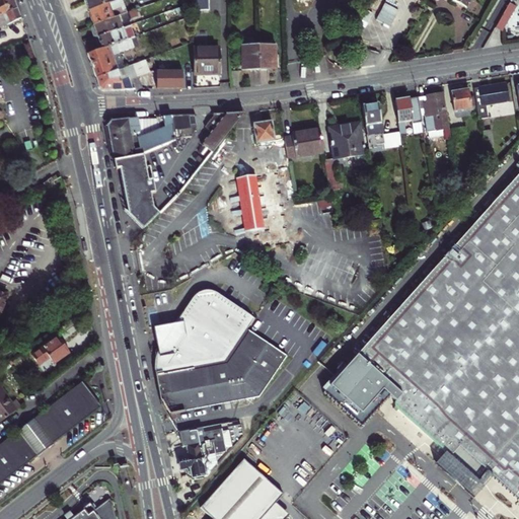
[(6,28),(21,22),(12,0),(0,0),(0,18),(2,17),(6,28)]
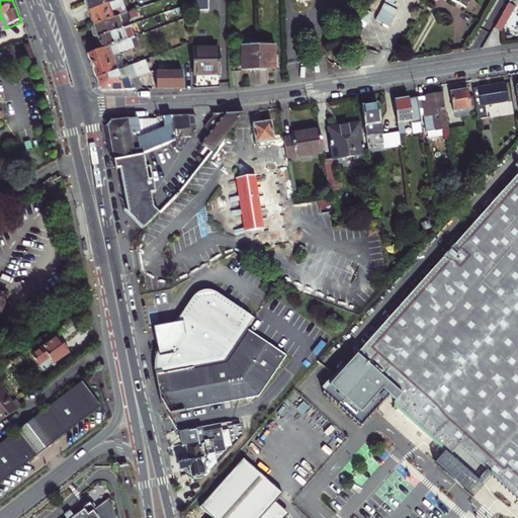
[(99,0),(86,7),(92,22),(127,9),(122,0),(99,0)]
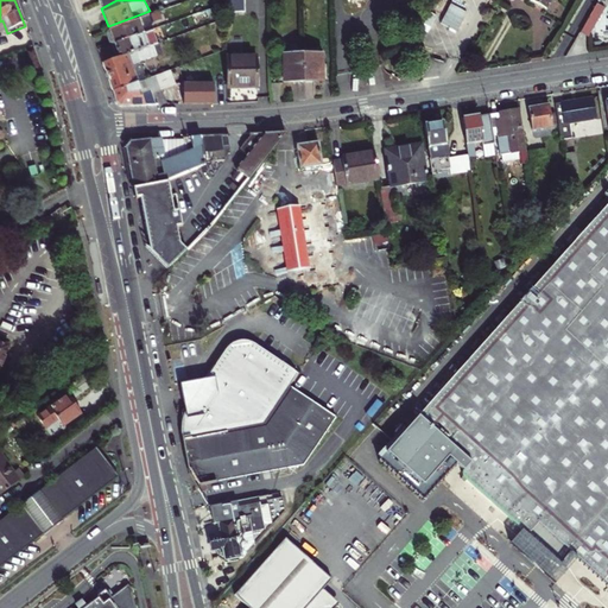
[(245,13),(244,0),(226,0),(227,2),(227,8),(227,13),(245,13)]
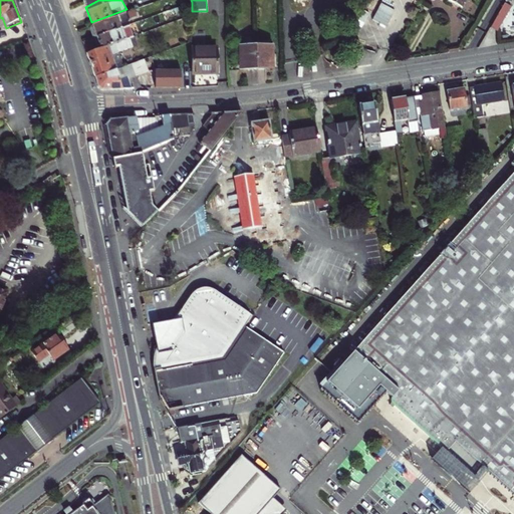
[(181,6),(183,11),(192,7),(192,2),(181,6)]
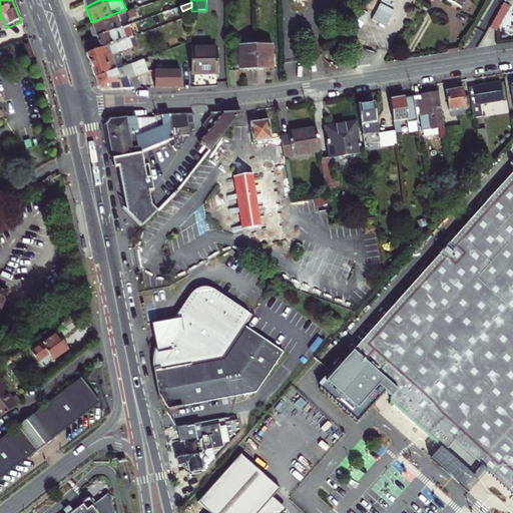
[(504,3),(489,27),(496,31),(511,7),(504,3)]
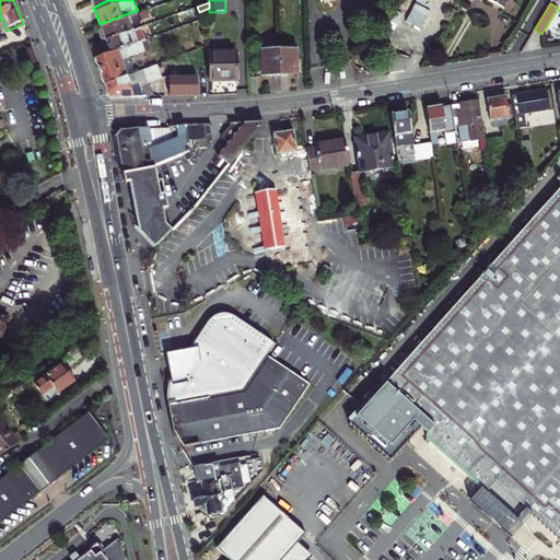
[(176,14),(179,21),(191,15),(191,14),(199,12),(197,7),(176,14)]
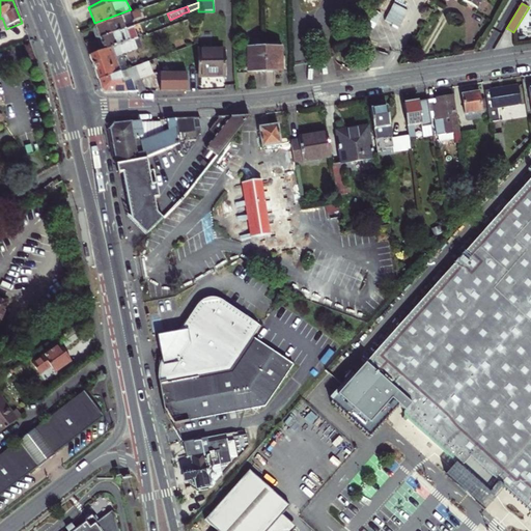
[(100,37),(100,38),(124,29),(122,24),(124,23),(127,24),(132,22),(133,19),(140,17),(138,10),(130,14),(95,26),(95,27),(93,29),(96,36),(99,37),(100,37)]
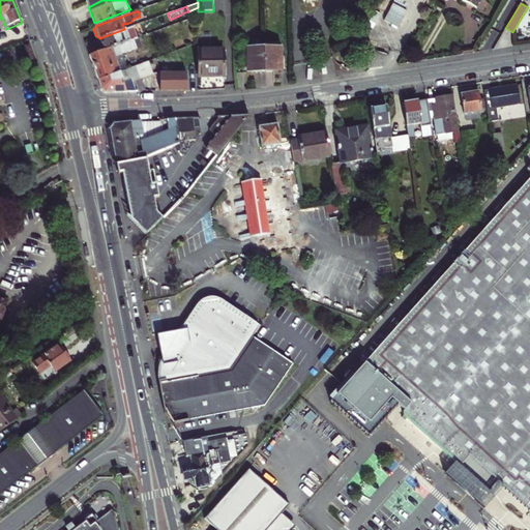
[(100,41),(99,45),(101,51),(134,39),(138,38),(134,26),(124,29),(99,38),(101,41),(100,41)]
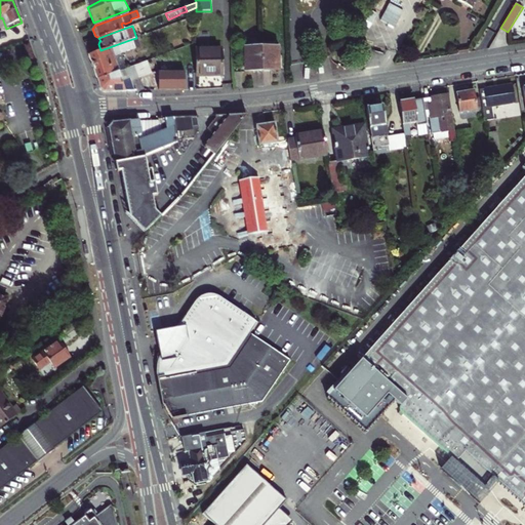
[(98,38),(84,43),(88,55),(95,52),(101,50),(98,44),(99,41),(101,41),(98,38)]
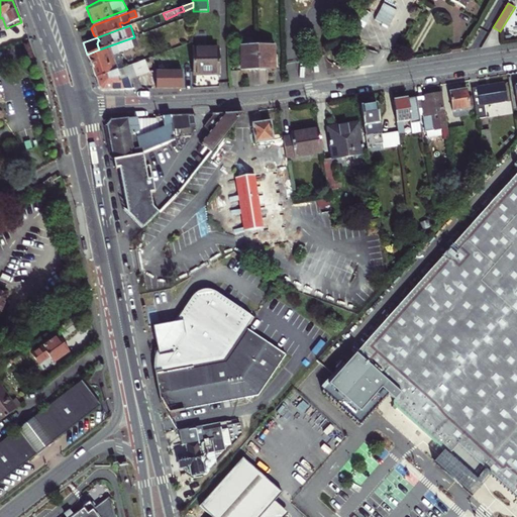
[(99,49),(87,55),(96,78),(117,71),(124,68),(119,53),(133,47),(130,38),(99,49)]
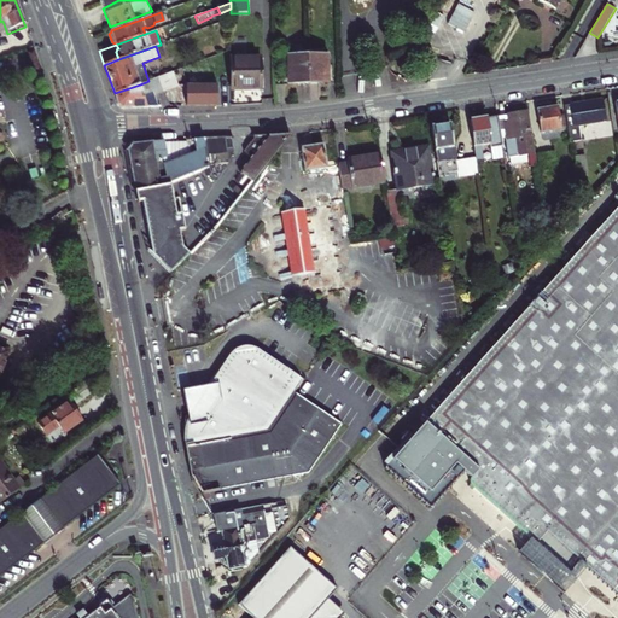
[(308,83),(308,51),(292,51),(292,56),(289,56),(289,73),(287,73),(287,80),(289,80),(289,83),(308,83)]
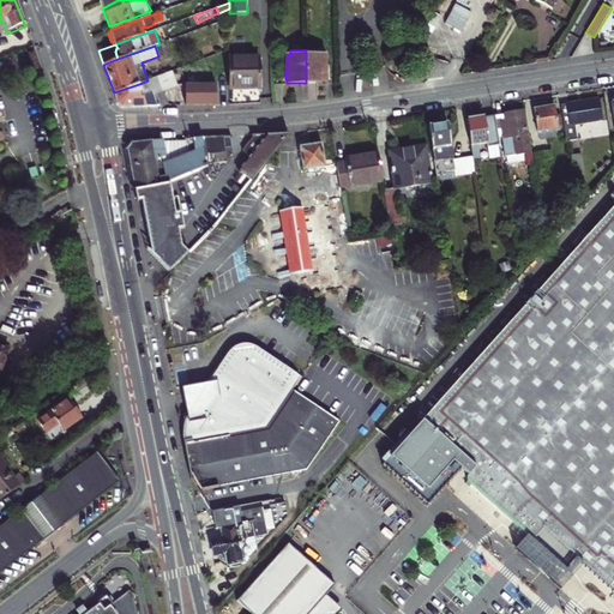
[(326,72),(325,50),(306,50),(306,83),(326,83),(326,78),(327,78),(327,72),(326,72)]
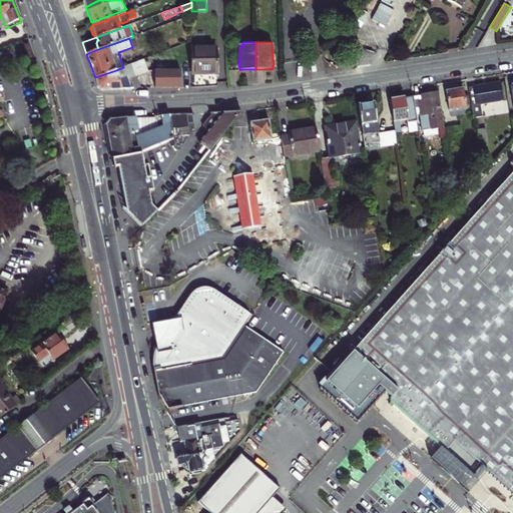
[(216,48),(191,48),(192,73),(217,73),(216,48)]
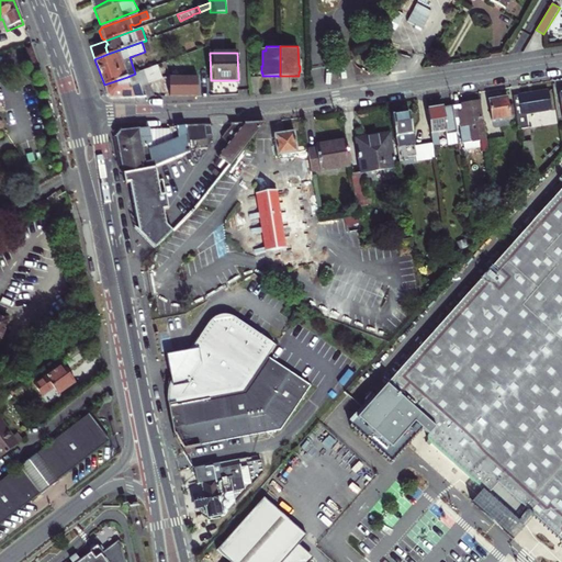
[(364,57),(366,66),(375,65),(373,55),(364,57)]
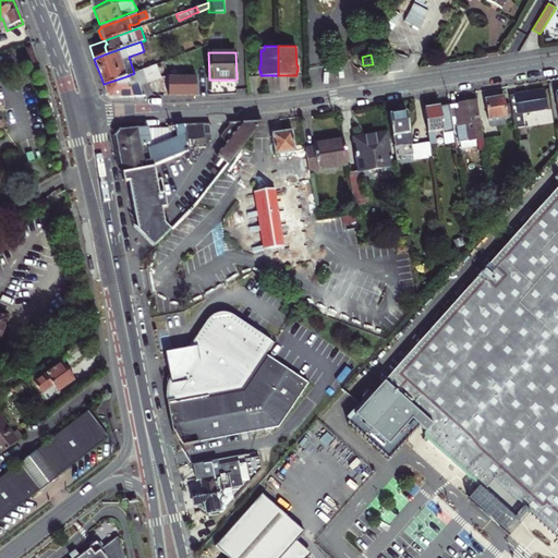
[(147,81),(147,83),(159,79),(154,65),(143,70),(147,81)]
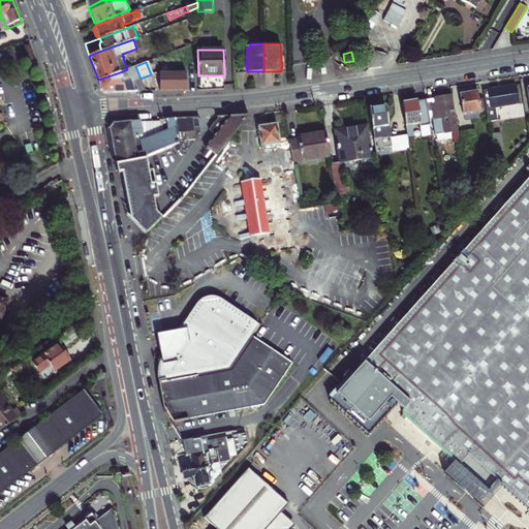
[(120,72),(98,80),(101,90),(105,93),(135,91),(131,80),(139,76),(135,66),(127,69),(120,72)]
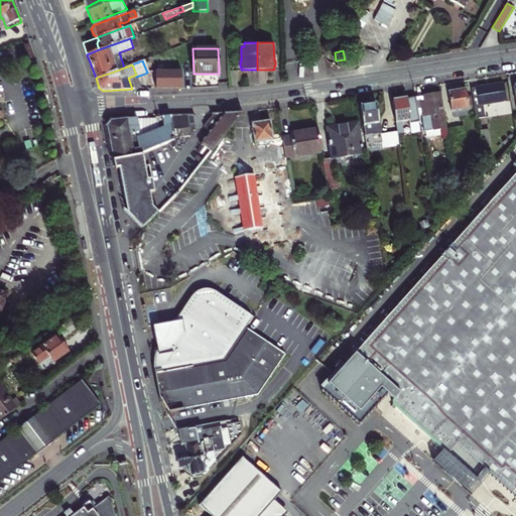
[(154,71),(148,72),(149,84),(156,83),(154,71)]
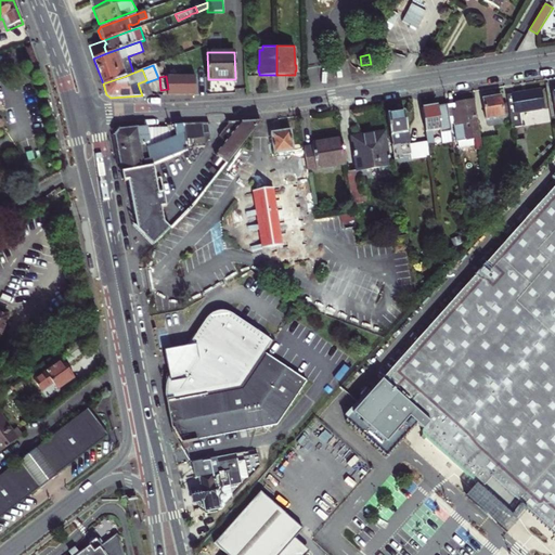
[(196,77),(168,77),(168,95),(196,95),(196,77)]
